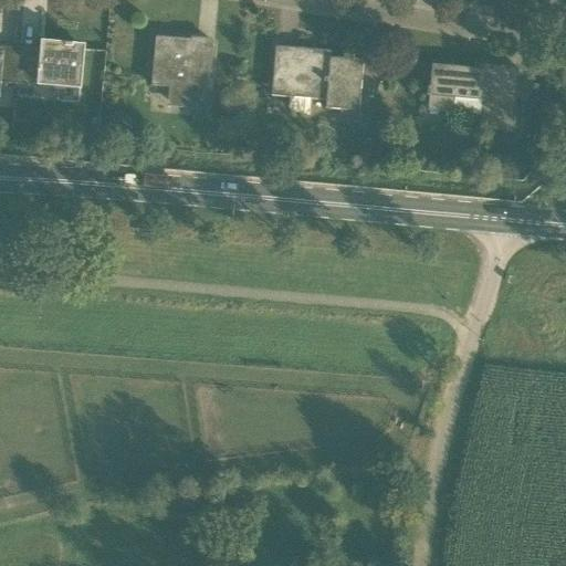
[(211,104),(210,111),(212,111),(215,81),(210,81),(213,41),(156,37),(152,86),(169,87),(168,100),(169,101),(169,107),(170,107),(171,101),(211,104)]
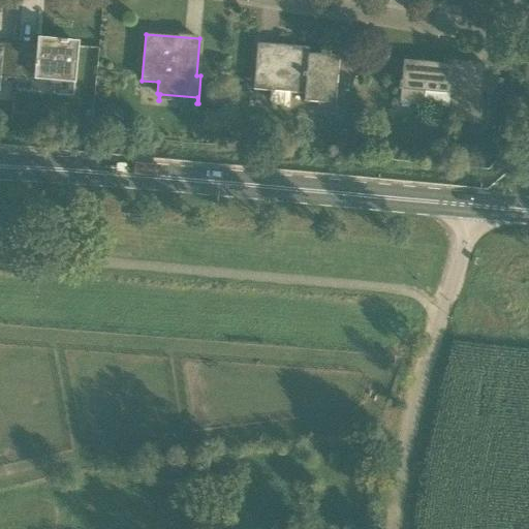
[(17,51),(14,79),(30,80),(30,74),(75,79),(78,44),(68,43),(68,41),(61,41),(61,42),(41,40),(39,53),(17,51)]
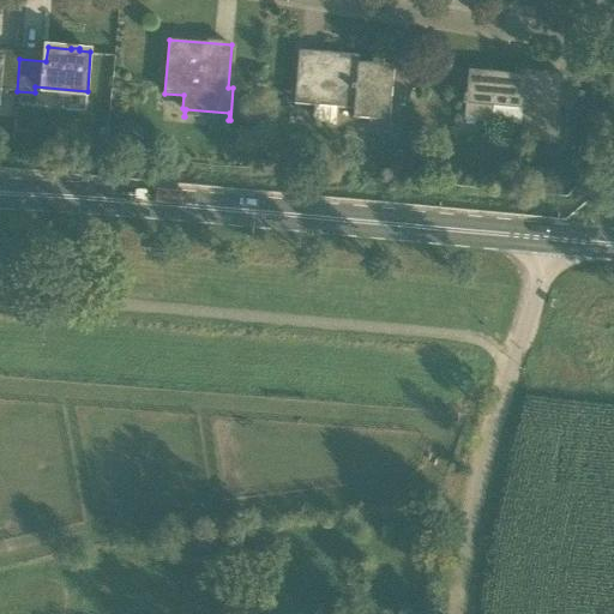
[(299,50),(296,89),(295,104),(314,106),(313,116),(319,122),(331,124),(336,119),(337,109),(354,110),(353,119),(390,122),(393,66),(359,62),(360,56),(299,50)]
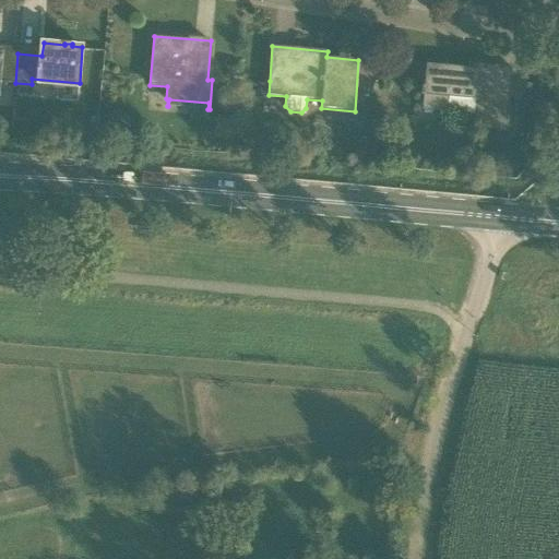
[(15,83),(18,54),(0,51),(0,92),(1,82),(15,83)]
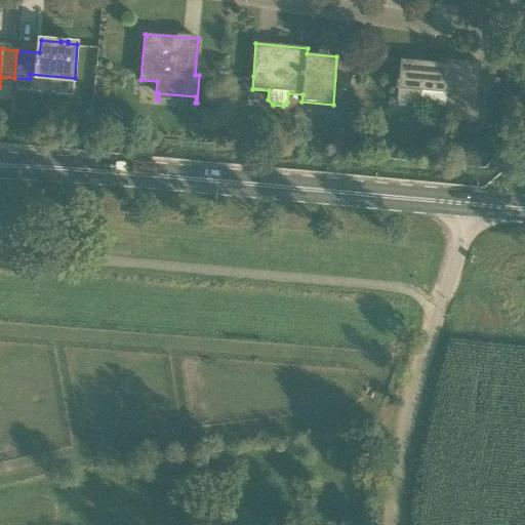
[(397,89),(398,89),(397,104),(420,106),(421,91),(447,93),(445,119),(476,122),(481,64),(449,61),(449,65),(401,61),(397,89)]
